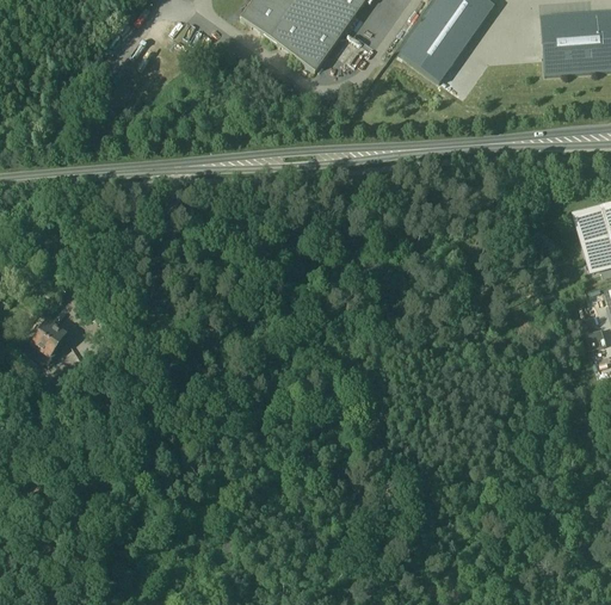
[(253,0),(240,18),(314,71),(363,0),(253,0)]
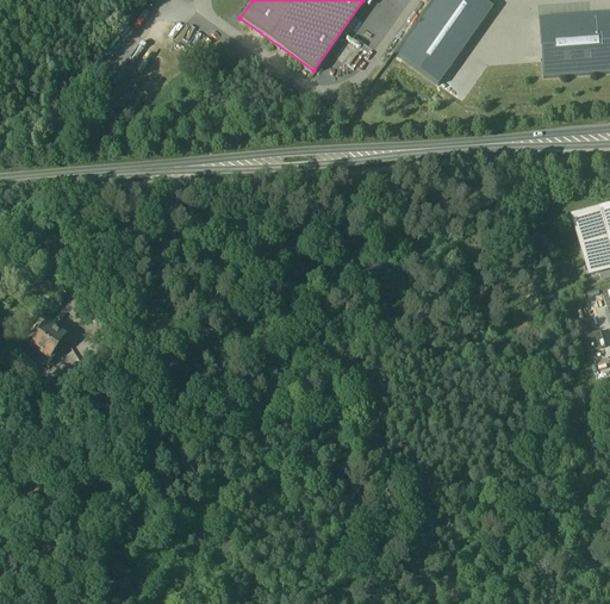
[(435,0),(398,53),(439,81),(493,4),(489,0),(435,0)]
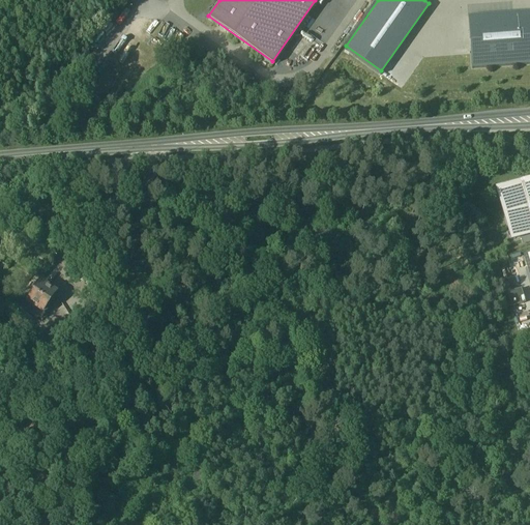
[(529,7),(468,11),(471,63),(529,59),(529,7)]
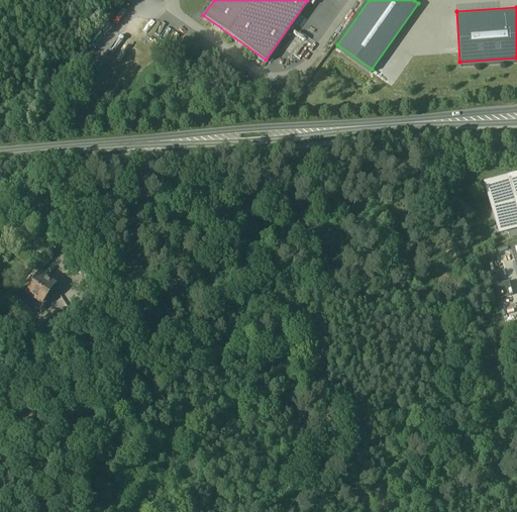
[(516,170),(485,180),(500,228),(516,223),(516,170)]
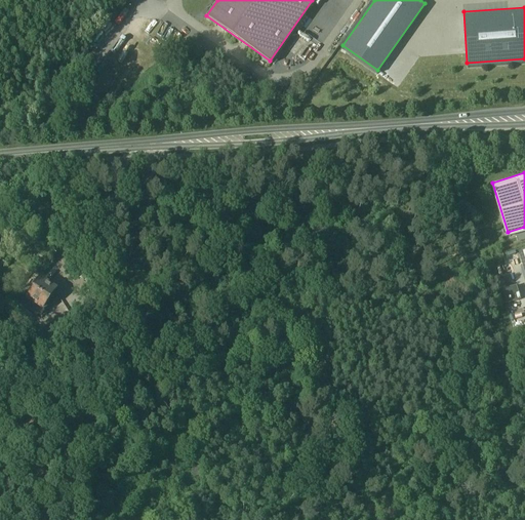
[(524,230),(516,233),(518,239),(524,236),(524,230)]
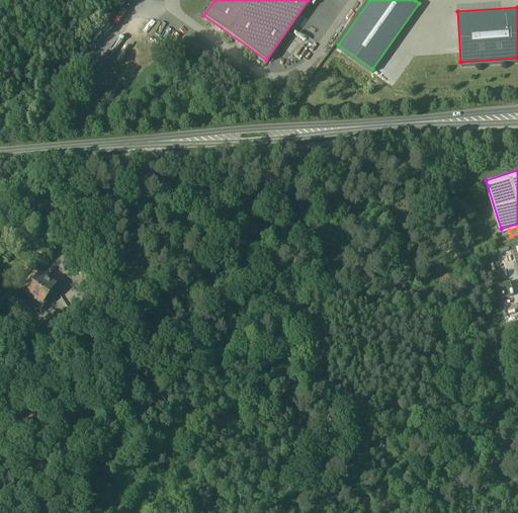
[(39,273),(27,291),(23,296),(37,307),(54,283),(39,273)]
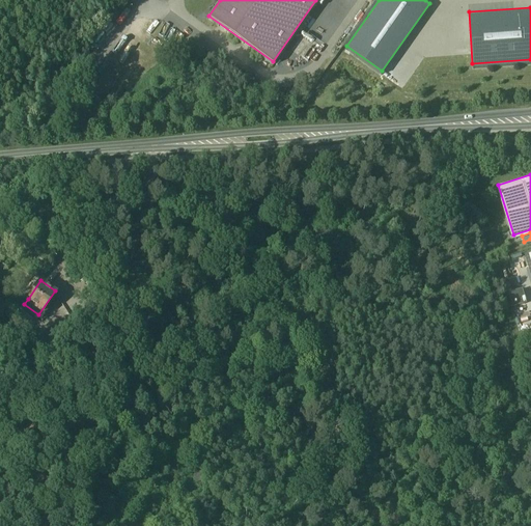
[(511,303),(526,299),(522,284),(507,288),(511,303)]
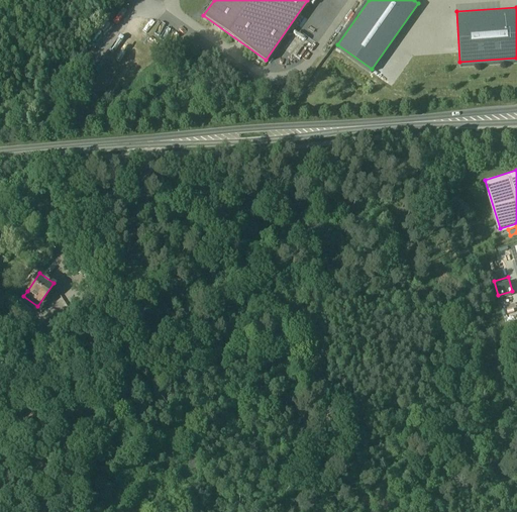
[(63,320),(56,310),(40,320),(47,330),(63,320)]
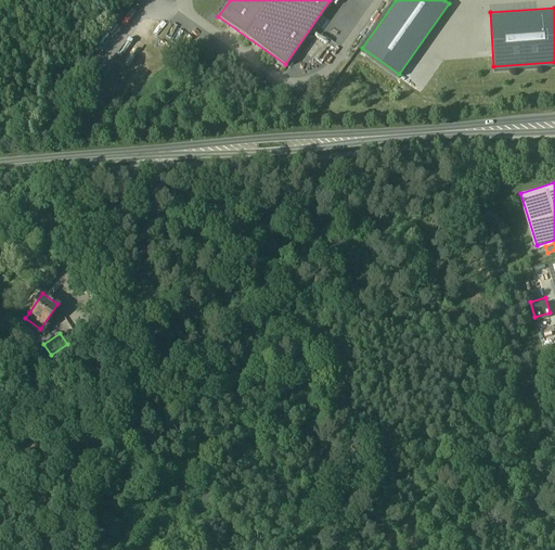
All buildings are outlined.
